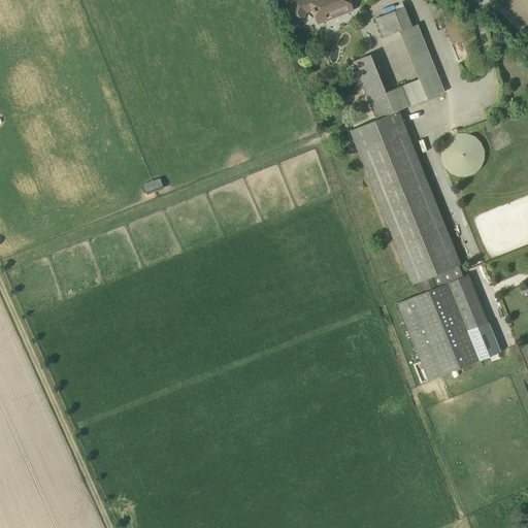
[(293,0),(294,0),(289,11),(303,18),(305,12),(306,12),(311,9),(314,14),(315,14),(318,23),(353,9),(349,0),(293,0)]
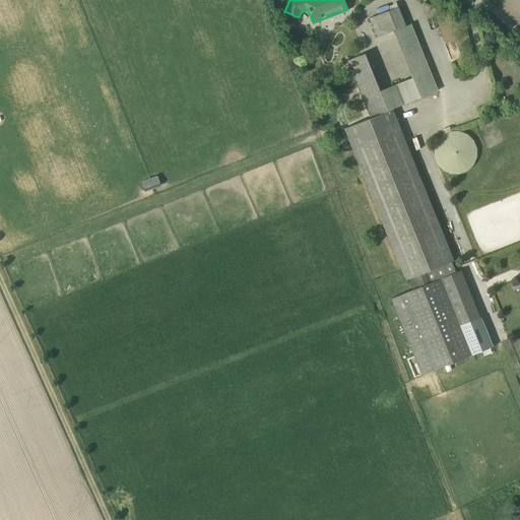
[(472,354),(466,340),(440,279),(456,272),(452,261),(454,261),(392,109),(438,90),(410,24),(406,26),(398,7),(370,18),(377,38),(397,29),(418,80),(376,98),(359,56),(347,61),(371,118),(344,129),(405,280),(415,276),(419,287),(391,299),(423,375),(472,354)]
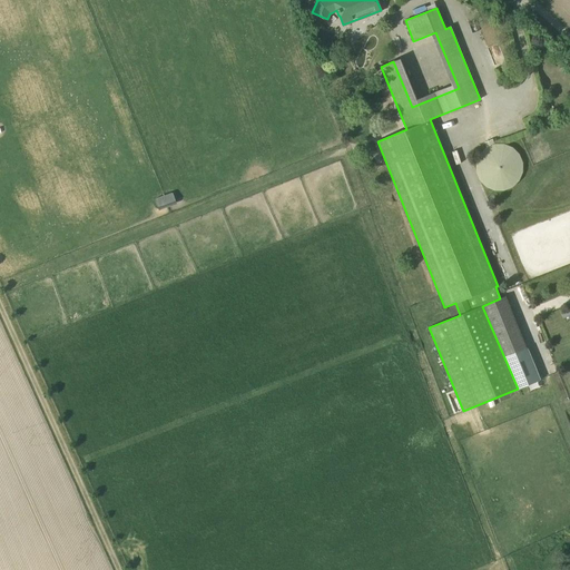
[(513,147),(504,144),(495,144),(487,147),(480,154),(475,163),(475,172),(479,180),(485,187),(492,190),(494,190),(503,190),(512,187),(519,180),(522,173),(523,163),(519,154),(513,147)]
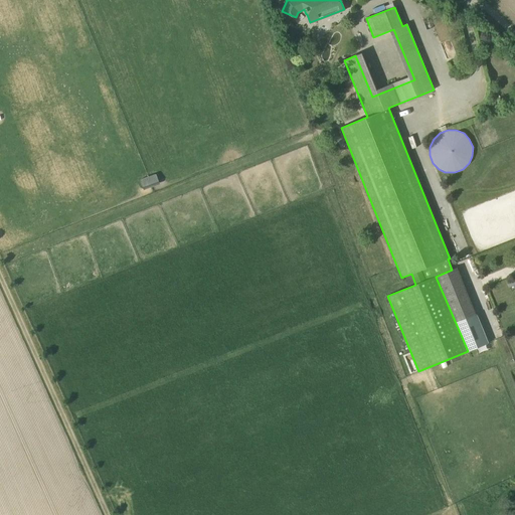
[(144,190),(160,184),(156,174),(140,180),(144,190)]
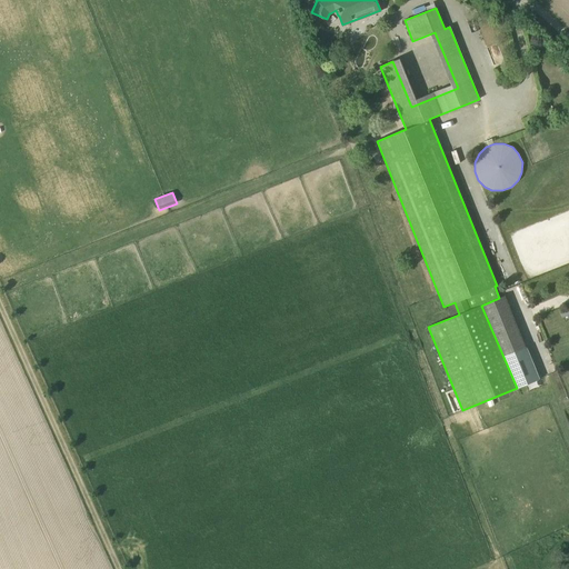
[(526,366),(510,372),(517,388),(539,379),(535,368),(528,370),(526,366)]
